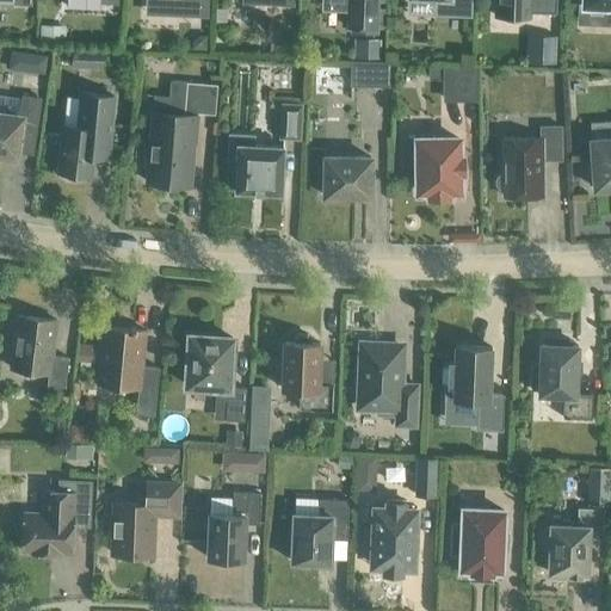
[(173,0),(173,14),(207,16),(207,0),(173,0)]
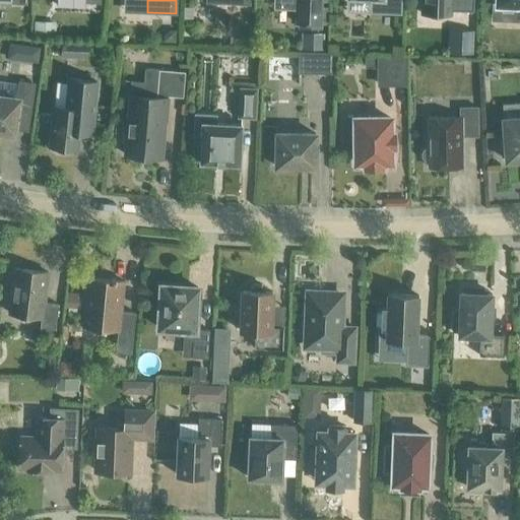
[(297,0),(297,9),(296,23),(320,24),(321,0),(297,0)]
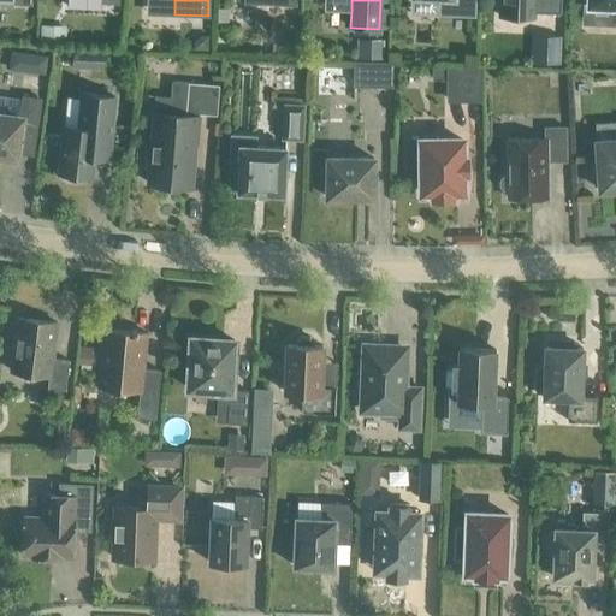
[(439,0),(439,15),(473,16),(473,0),(439,0)]
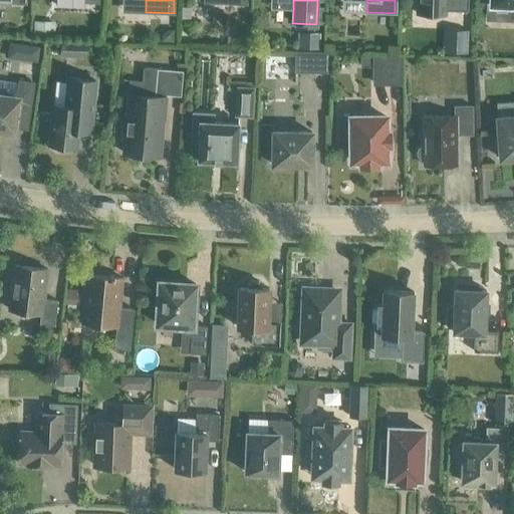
[(417,0),(417,13),(445,15),(445,11),(468,12),(468,0),(417,0)]
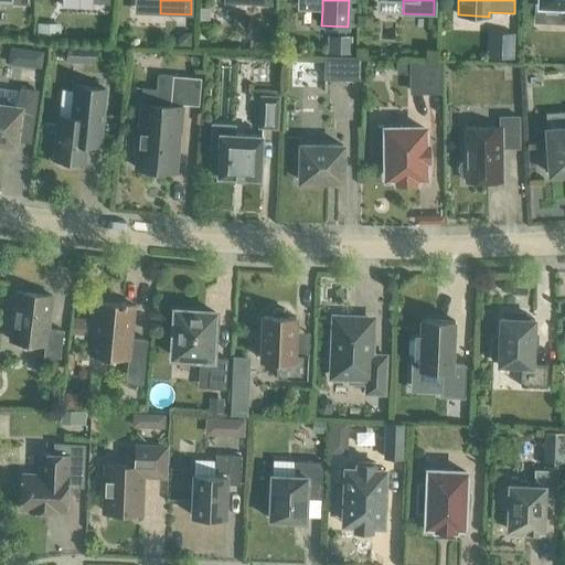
[(564,0),(540,0),(540,6),(564,7),(564,22),(564,0)]
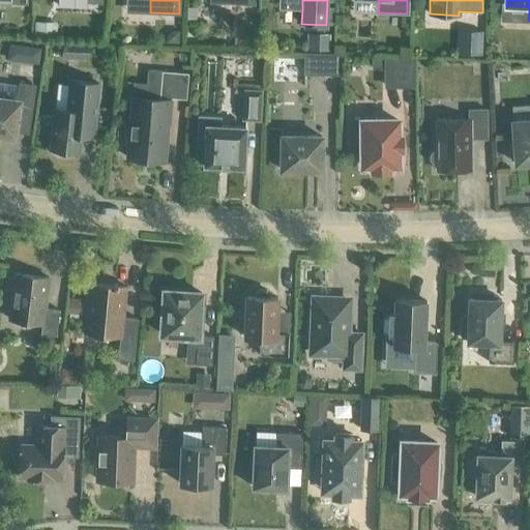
[(35,22),(34,37),(56,38),(57,23),(35,22)]
